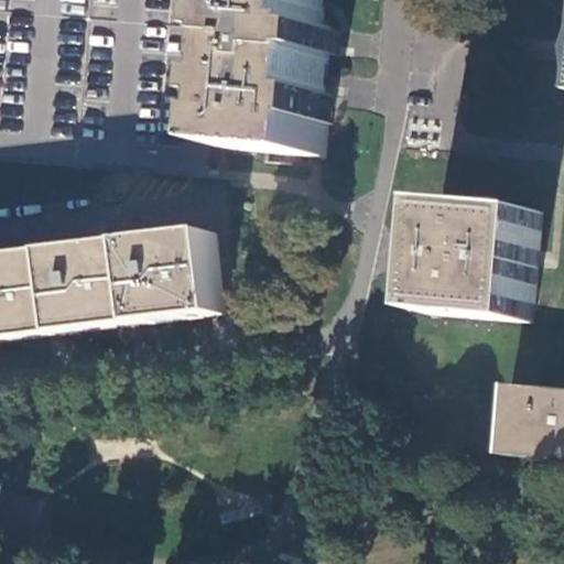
[(216,114),(213,149),(325,159),(328,125),(333,125),(335,96),(326,95),(327,72),(329,56),(339,57),(342,32),(332,31),(332,26),(323,25),(325,0),(229,0),(228,13),(220,13),(218,36),(227,38),(224,78),(216,77),(214,100),(221,101),(220,115),(216,114)]
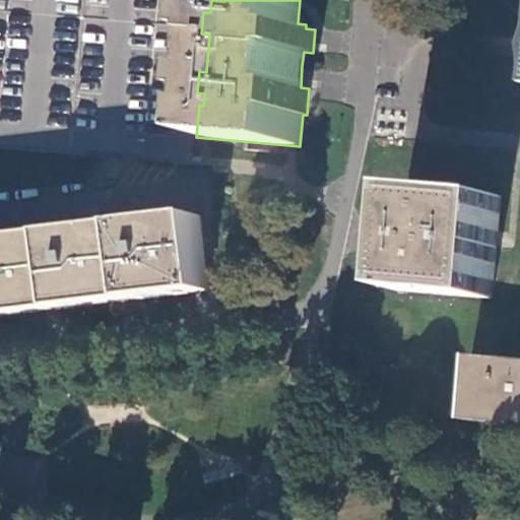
[(400,291),(495,299),(499,239),(502,194),(407,187),(404,235),(400,291)]
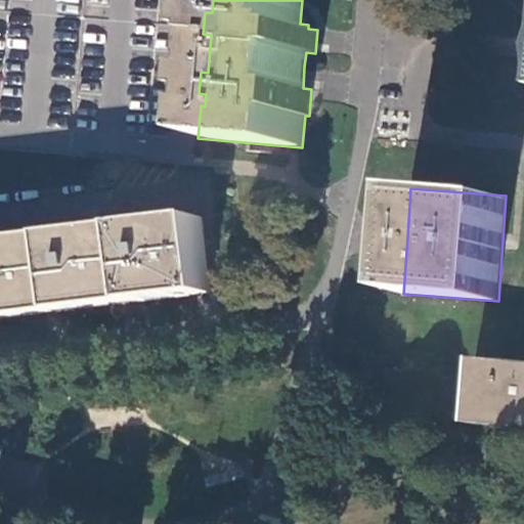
[(122,225),(131,303),(211,294),(202,216),(122,225)]
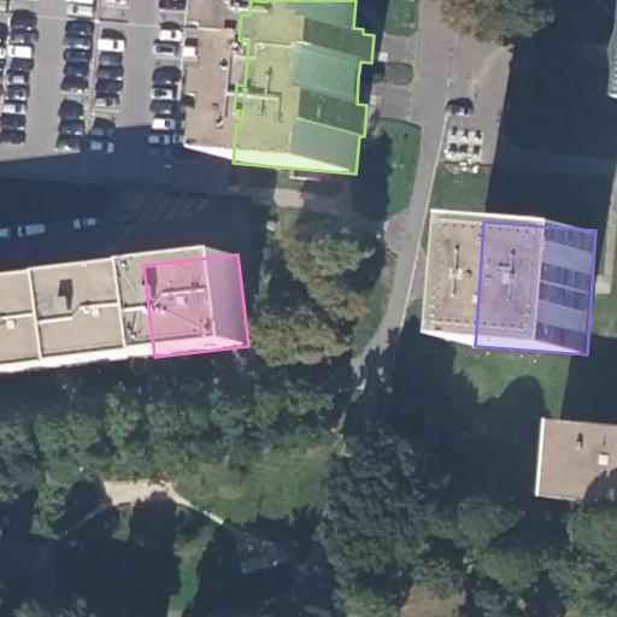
[(64,368),(154,357),(144,265),(58,276),(64,368)]
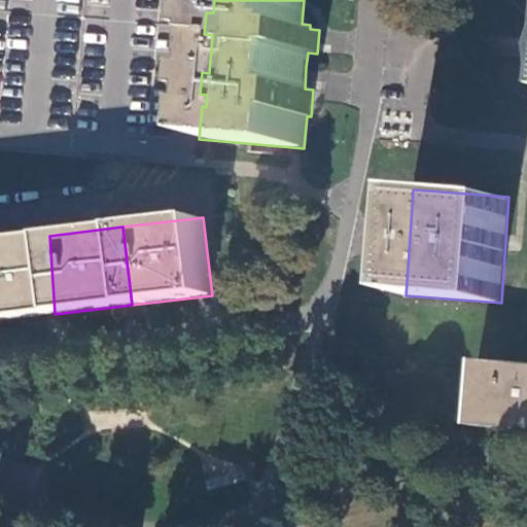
[(0,320),(55,314),(49,236),(0,241),(0,320)]
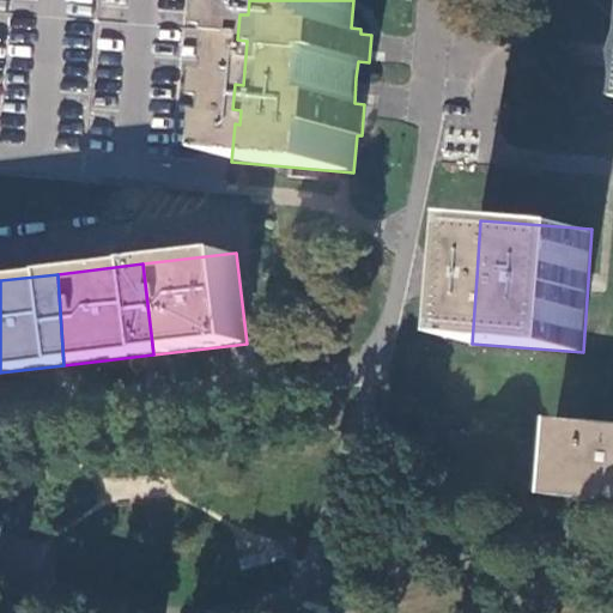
[(578,495),(586,423),(556,419),(551,492),(578,495)]
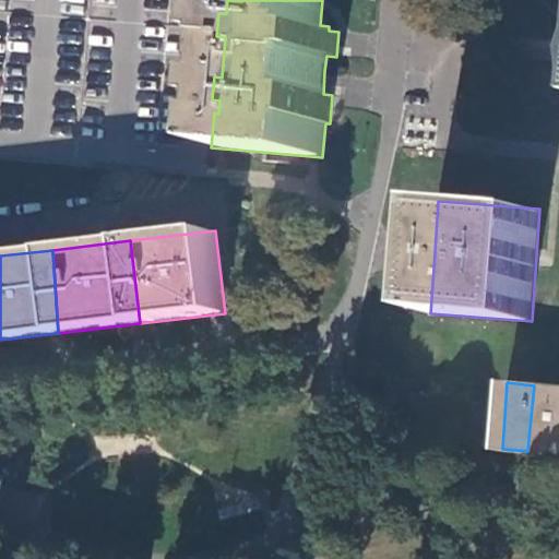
[(558,387),(534,385),(527,451),(558,453),(558,387)]
